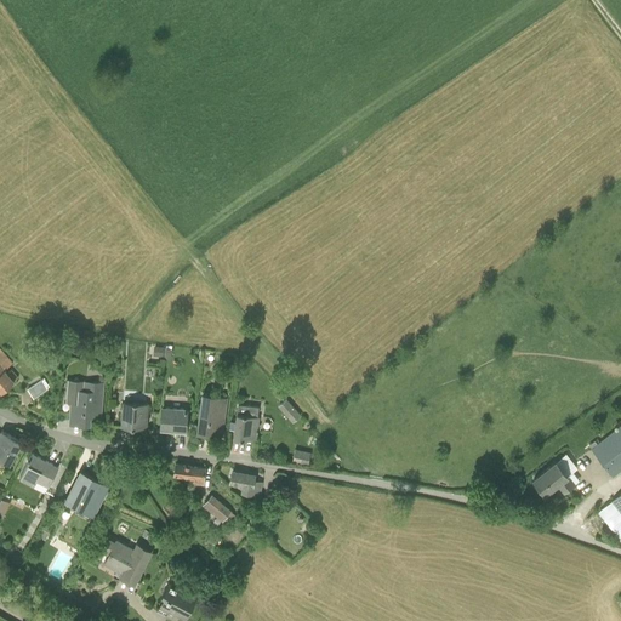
[(7,372),(5,369),(12,363),(0,347),(0,387),(3,391),(18,376),(12,369),(7,372)]
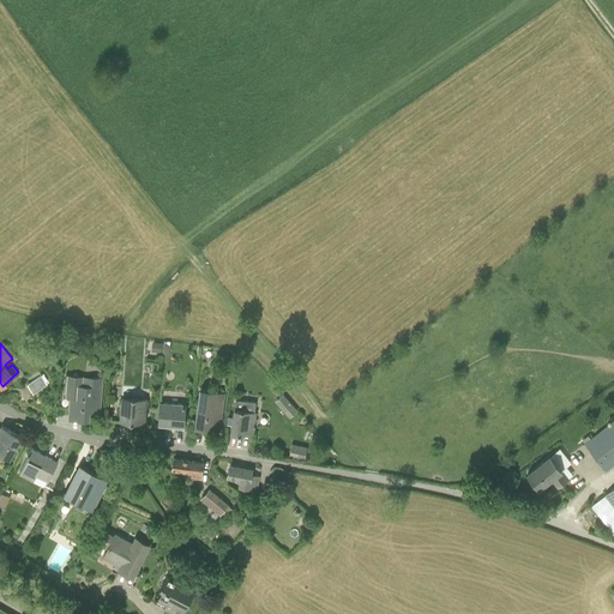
[(66,397),(71,397),(70,416),(89,417),(89,410),(100,411),(102,378),(68,374),(66,397)]
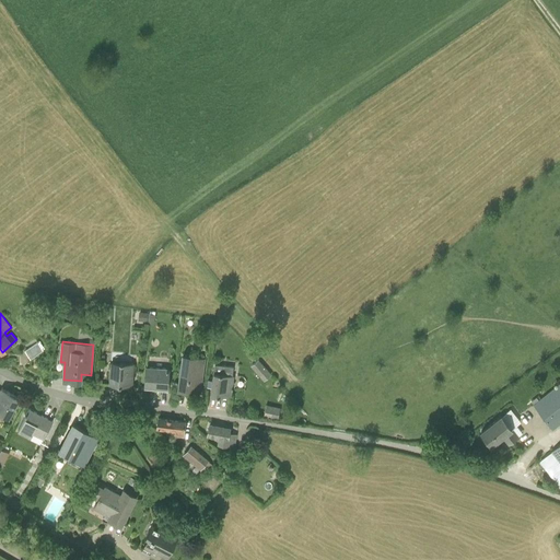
[(25,350),(31,359),(42,351),(36,342),(25,350)]
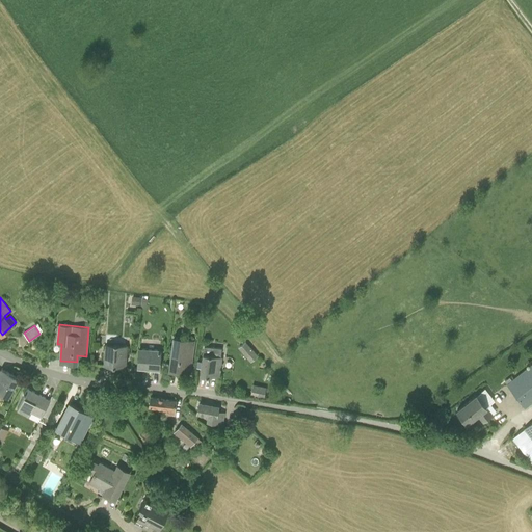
[(175,338),(169,369),(190,372),(194,341),(175,338)]
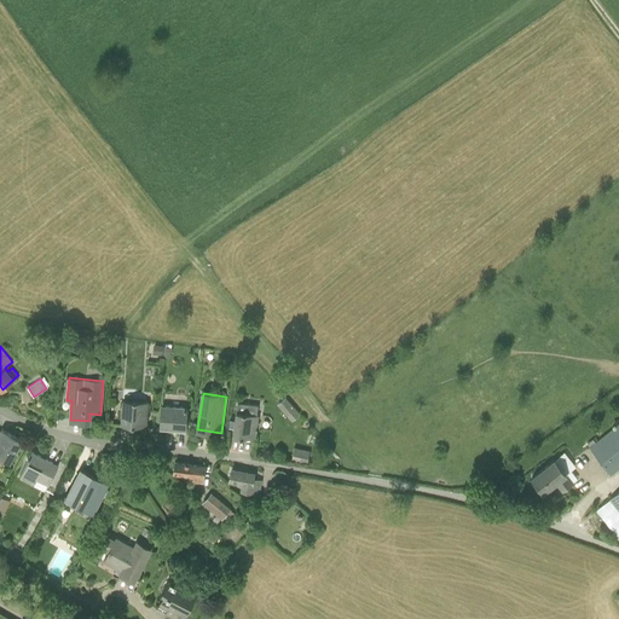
[(291,420),(300,414),(285,397),(278,404),(291,420)]
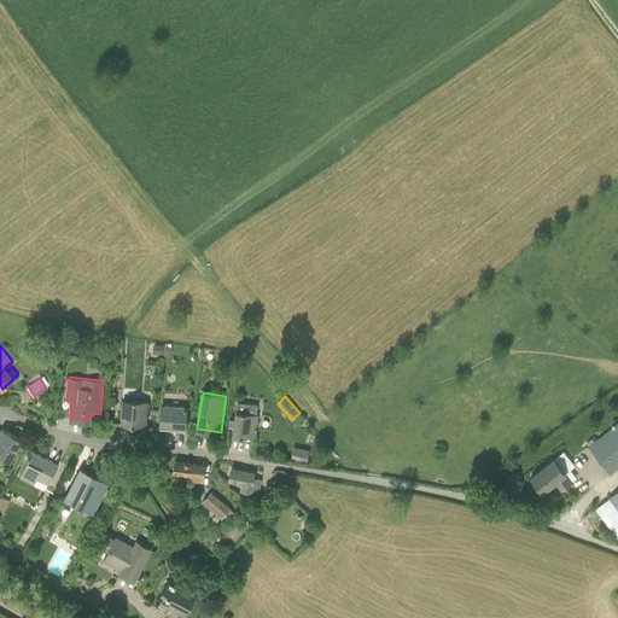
[(145,425),(146,401),(123,400),(122,424),(145,425)]
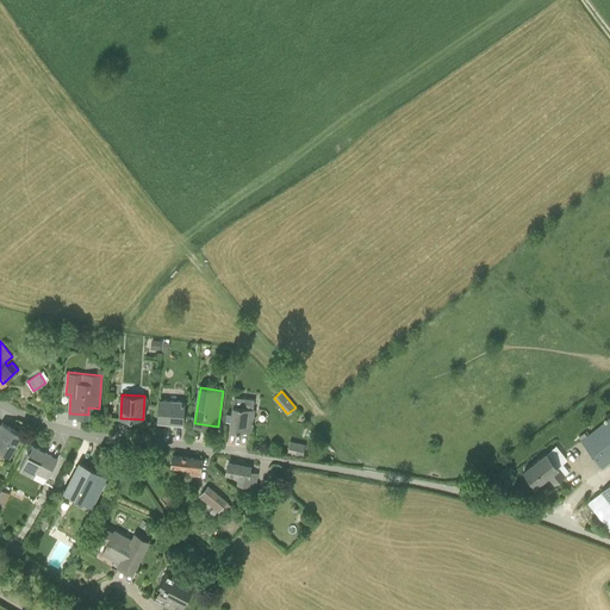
[(251,430),(254,408),(253,408),(254,399),(234,397),(231,414),(231,419),(230,429),(240,430),(240,429),(251,430)]
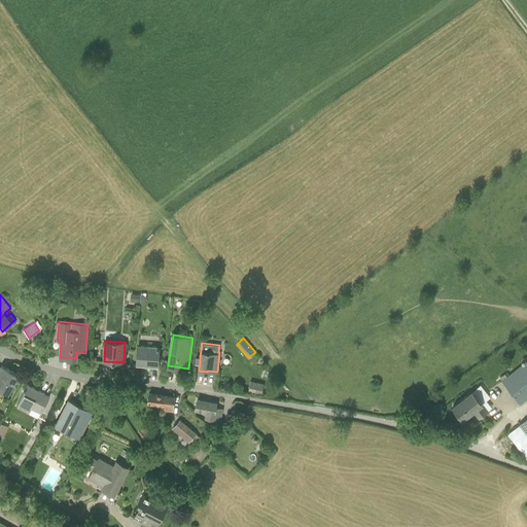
[(157,364),(159,347),(138,345),(137,363),(157,364)]
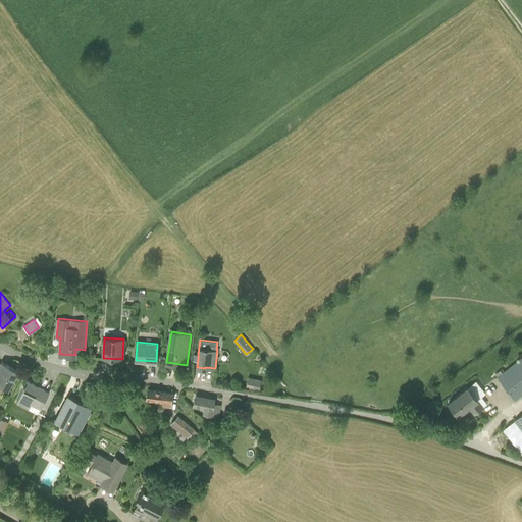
[(521,357),(498,376),(516,400),(521,395),(521,357)]
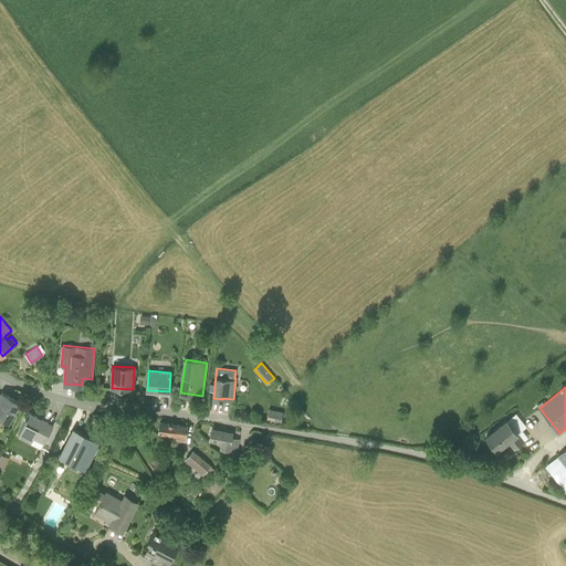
[(0,416),(9,421),(20,402),(2,391),(0,395),(0,416)]
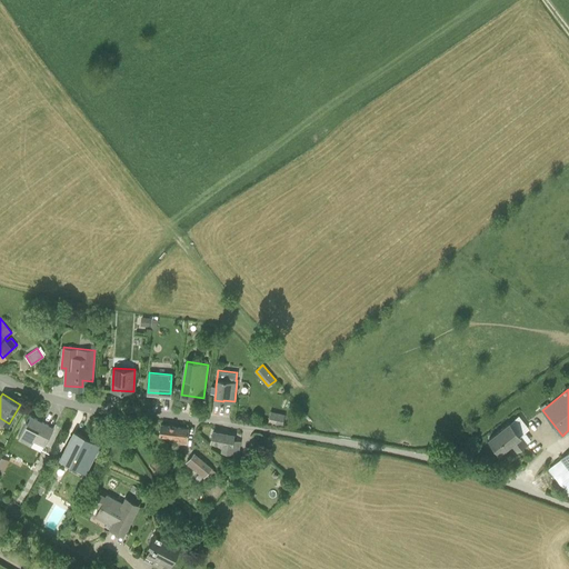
[(270,411),(269,420),(282,423),(285,415),(270,411)]
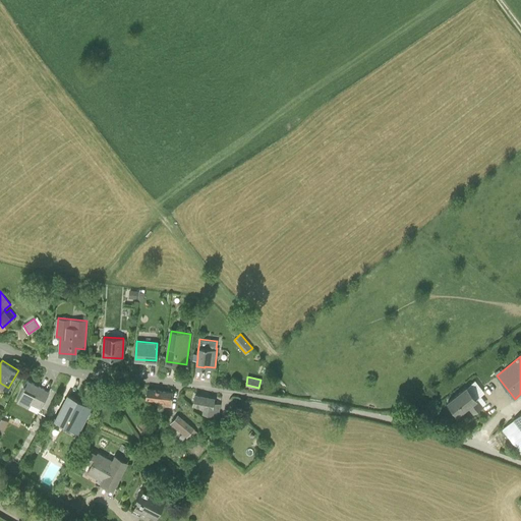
[(41,406),(49,392),(26,380),(18,394),(19,394),(16,399),(29,405),(32,401),(41,406)]
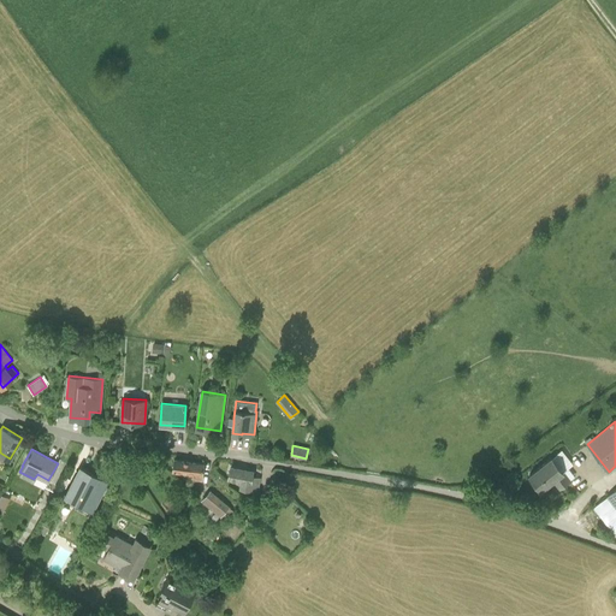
[(560,487),(569,480),(551,457),(529,474),(542,489),(554,479),(560,487)]
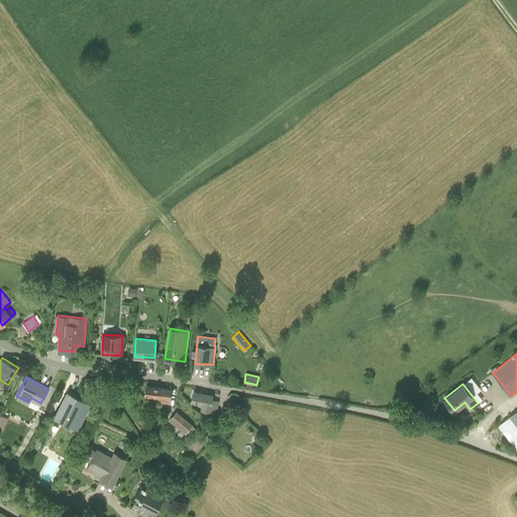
[(170,402),(171,389),(146,386),(145,395),(165,397),(165,401),(170,402)]
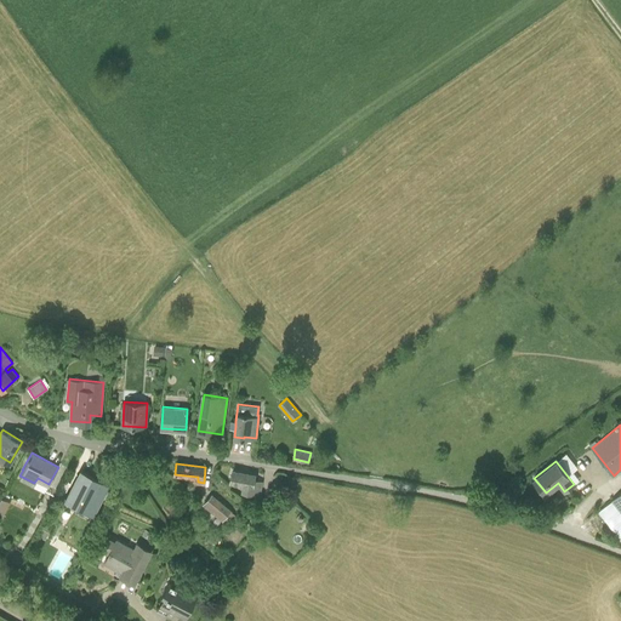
[(66,500),(81,508),(93,514),(96,507),(108,486),(81,471),(66,500)]
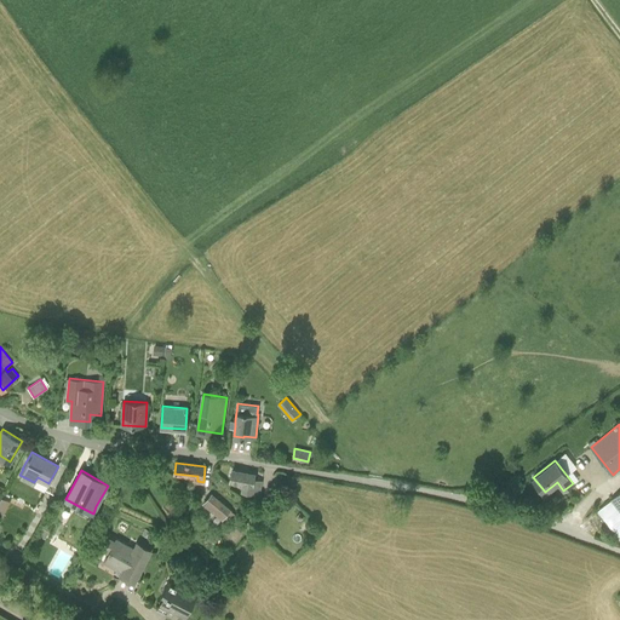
[(256,475),(231,470),(229,483),(233,484),(233,482),(242,483),(241,492),(259,495),(262,480),(254,478),(256,475)]
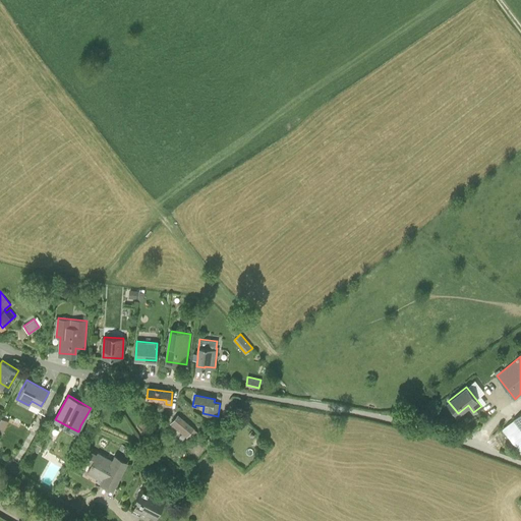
[(51,412),(55,414),(59,405),(55,403),(51,412)]
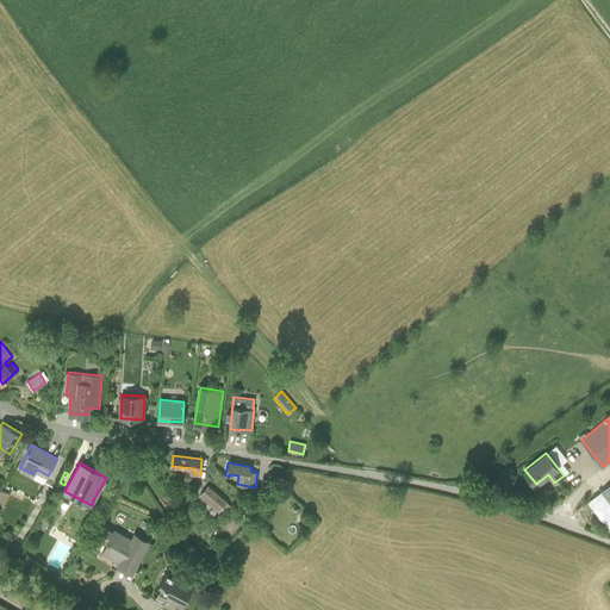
[(609,483),(601,491),(602,492),(589,502),(609,529),(609,483)]
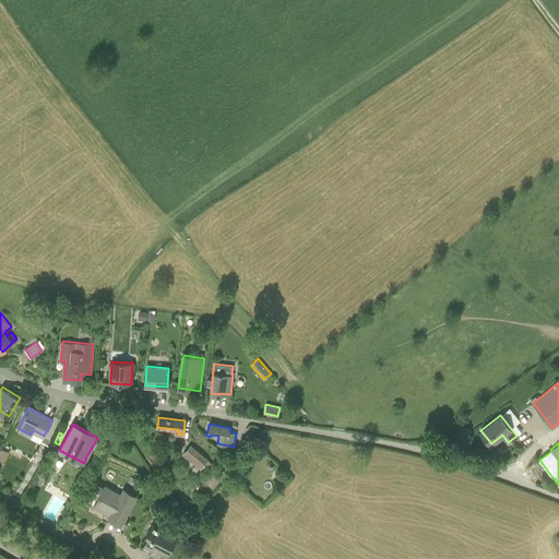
[(212,464),(207,460),(191,445),(183,453),(205,472),(212,464)]
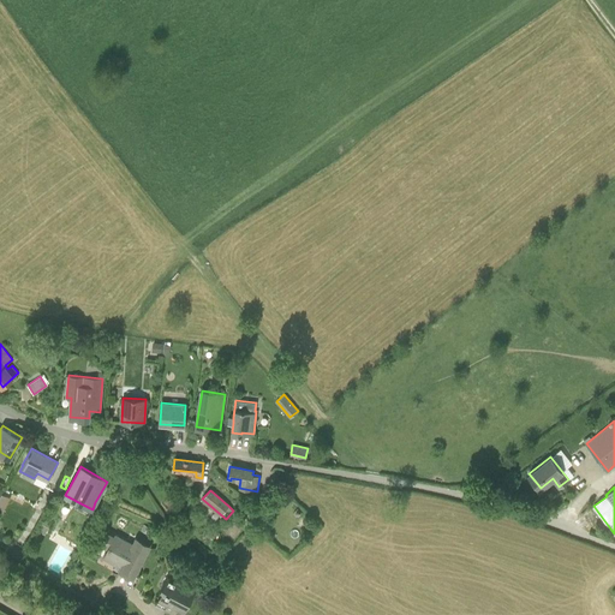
[(0,511),(5,513),(12,497),(4,493),(0,497),(0,511)]
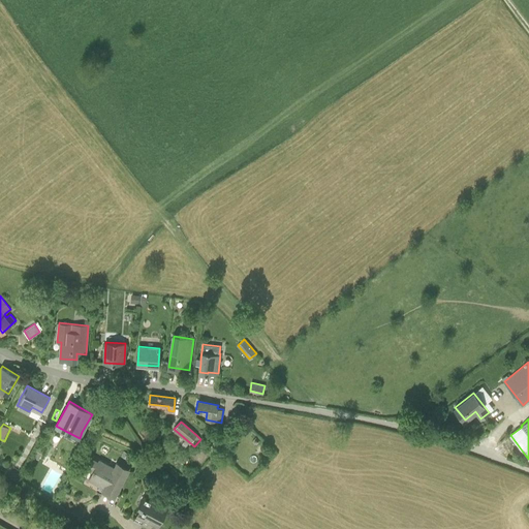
[(210,436),(217,441),(221,436),(214,431),(210,436)]
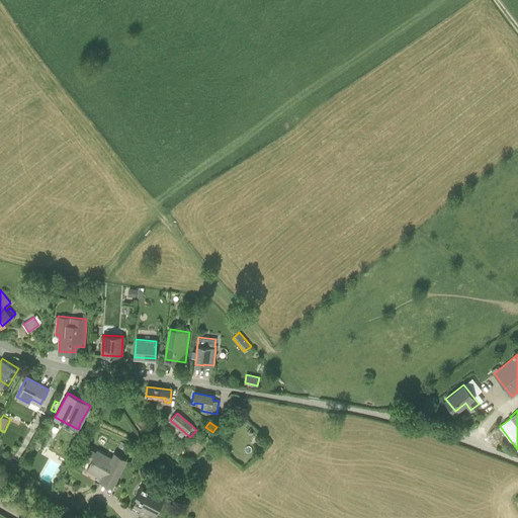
[(224,436),(219,441),(222,444),(227,439),(224,436)]
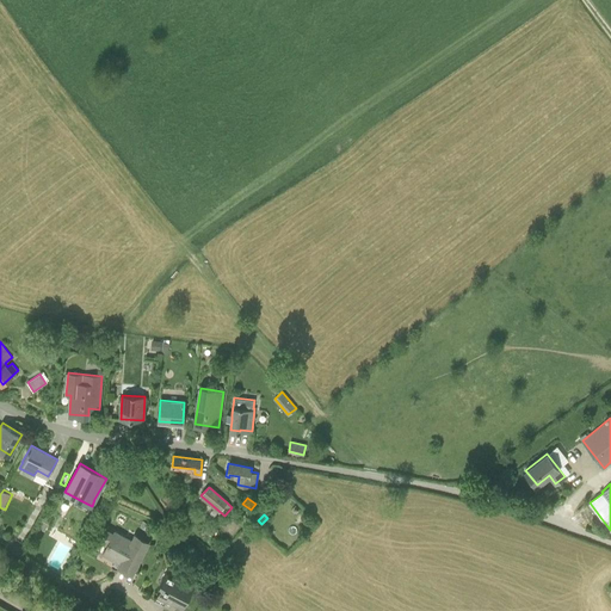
[(109,543),(104,551),(116,559),(116,556),(122,560),(119,565),(133,572),(148,542),(136,535),(133,542),(115,532),(113,534),(105,529),(99,538),(109,543)]
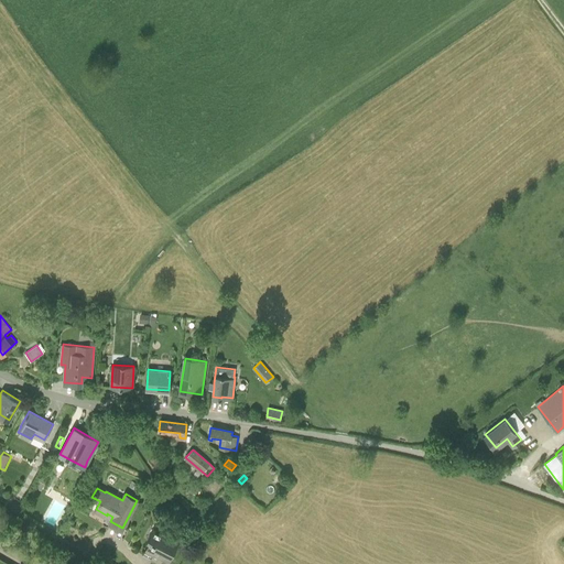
[(154,561),(161,563),(166,563),(179,544),(164,535),(165,533),(154,528),(148,539),(150,540),(142,554),(144,551),(155,557),(154,561)]
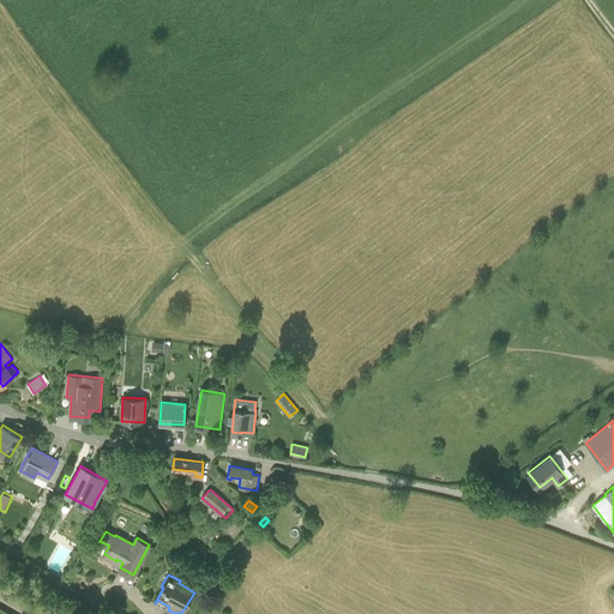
All buildings are outlined.
